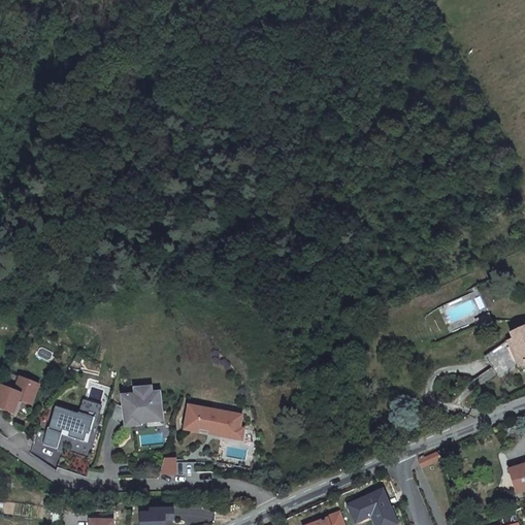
[(486,318),(483,314),(472,318),(474,323),(486,318)]
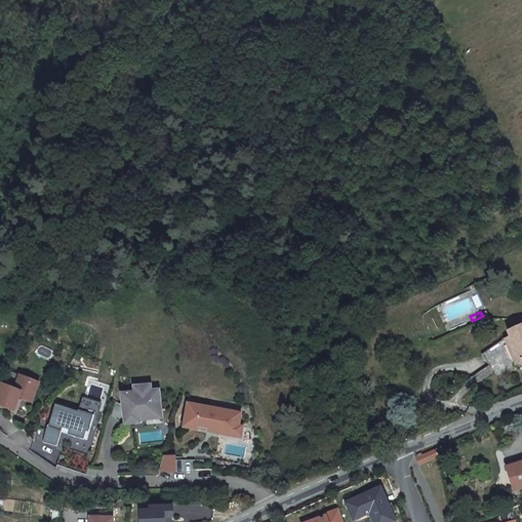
[(521,323),(505,331),(506,334),(521,372),(521,323)]
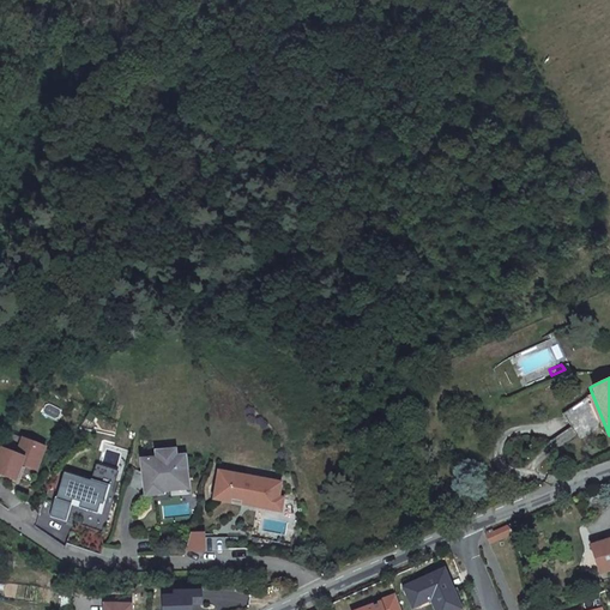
[(36,467),(44,445),(22,436),(14,453),(1,448),(0,451),(0,472),(16,479),(22,463),(36,467)]
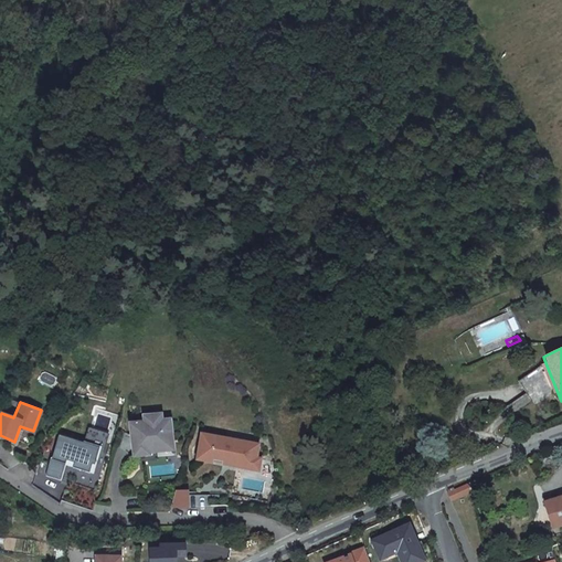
[(170,439),(168,426),(162,427),(161,416),(161,410),(144,412),(144,419),(130,420),(134,453),(150,451),(149,448),(149,445),(156,444),(156,442),(170,439)]
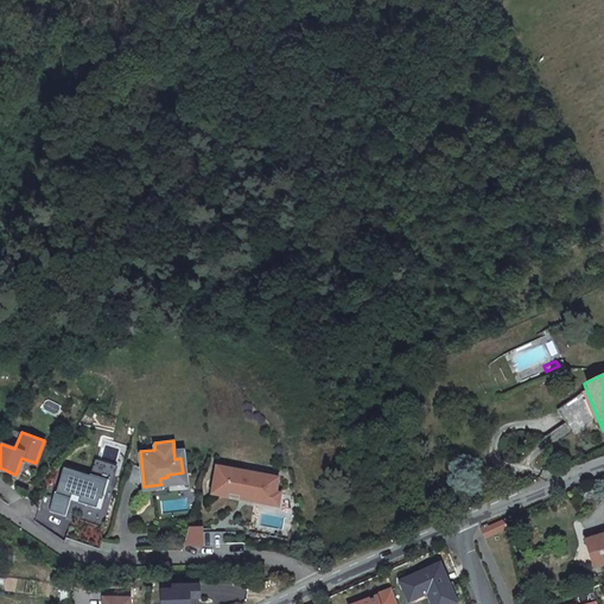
[(160,478),(160,482),(186,478),(183,446),(173,447),(175,459),(180,458),(183,472),(167,475),(167,477),(160,478)]
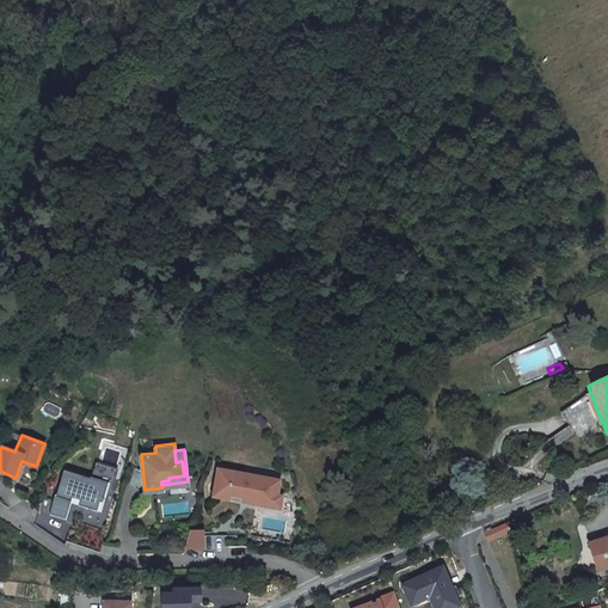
[(270,491),(269,501),(280,502),(282,490),(278,489),(280,476),(219,466),(219,470),(277,479),(275,492),(270,491)]
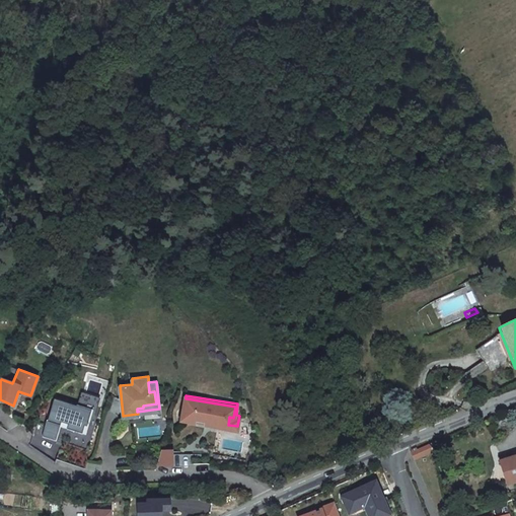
[(90,412),(91,409),(77,404),(54,397),(48,420),(47,419),(42,435),(56,438),(61,420),(68,422),(67,427),(82,431),(84,423),(87,424),(90,412)]
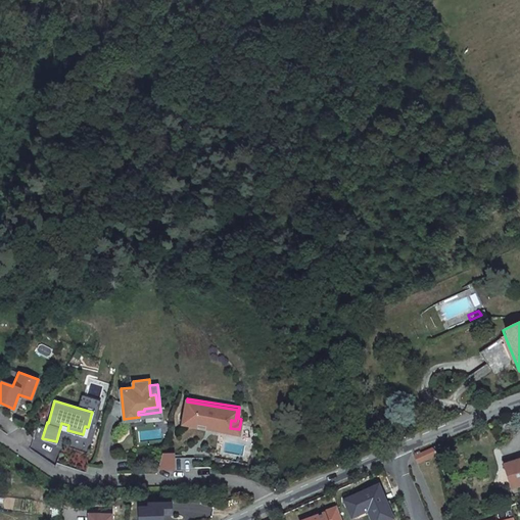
[(235,421),(237,410),(187,402),(185,409),(184,409),(183,420),(197,423),(197,420),(207,422),(213,423),(213,425),(230,428),(231,420),(235,421)]
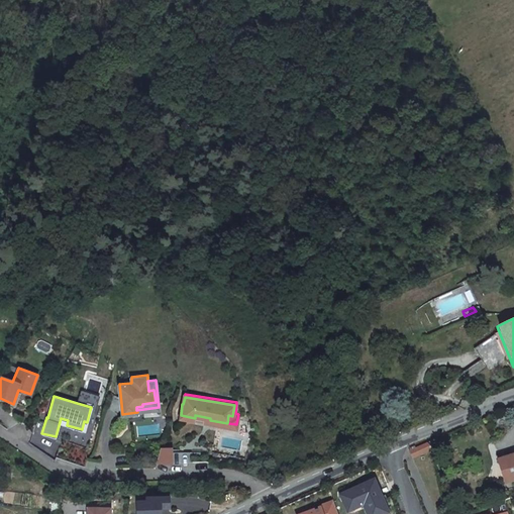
[(91,407),(90,410),(93,411),(95,403),(79,398),(77,403),(91,407)]
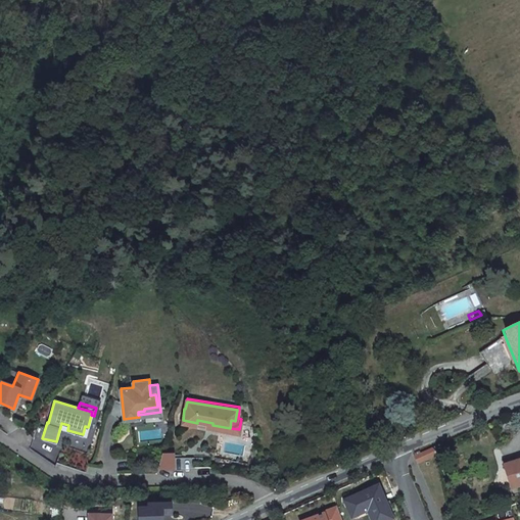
[(434,440),(415,451),(418,457),(436,447),(434,440)]
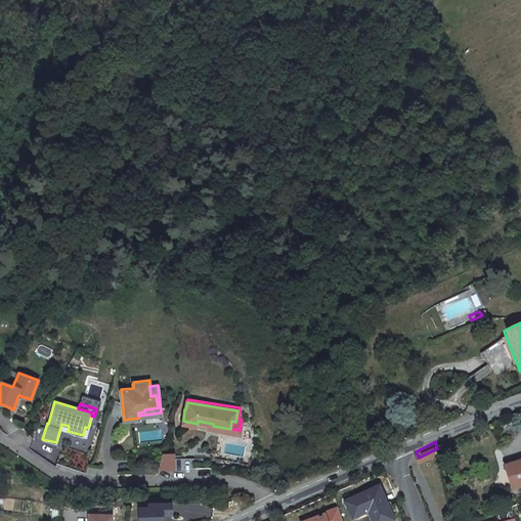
[(175,465),(175,450),(164,451),(160,466),(175,465)]
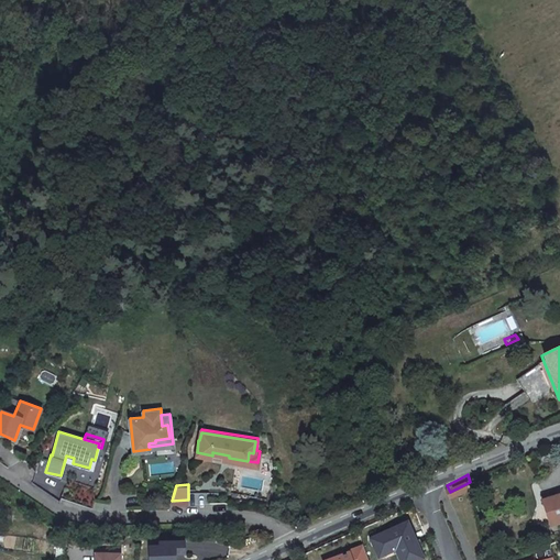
[(559,520),(559,490),(559,491),(559,494),(544,498),(551,524),(559,520)]
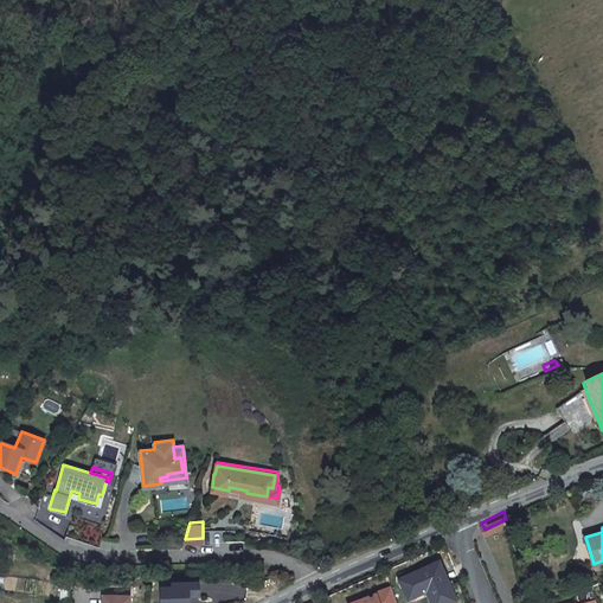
[(405,597),(424,590),(429,602),(448,602),(454,601),(440,562),(398,577),(405,597)]
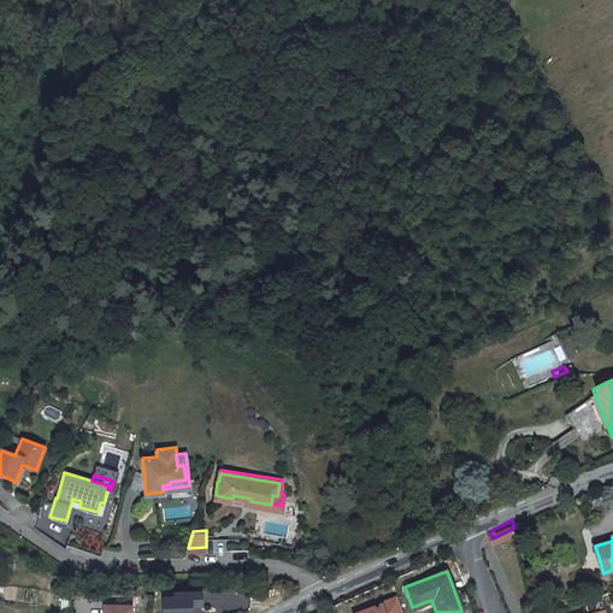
[(190,612),(192,605),(201,603),(201,591),(174,593),(174,596),(163,597),(163,612),(190,612)]
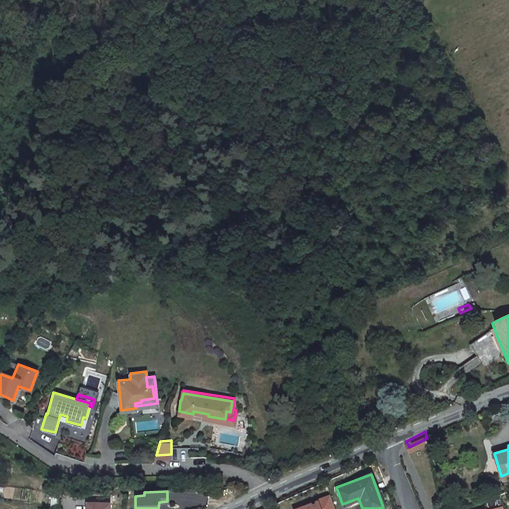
[(316,498),(316,500),(292,508),(334,508),(329,494),(316,498)]
